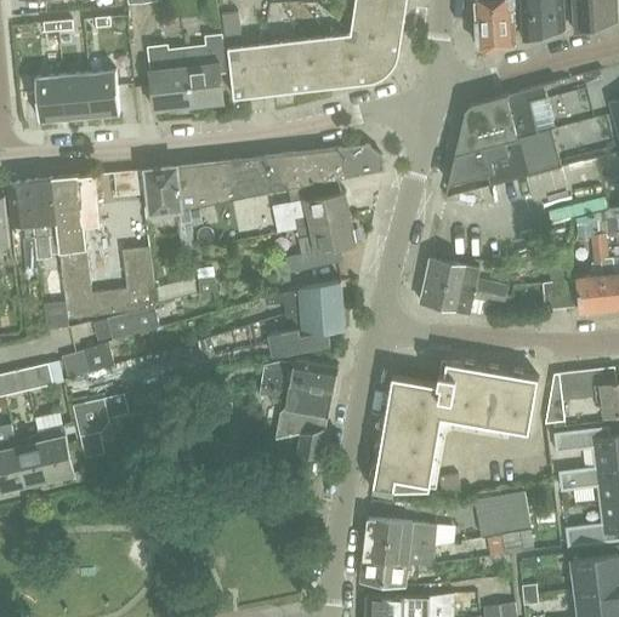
[(404,0),(353,0),(352,12),(392,20),(402,21),(404,0)]
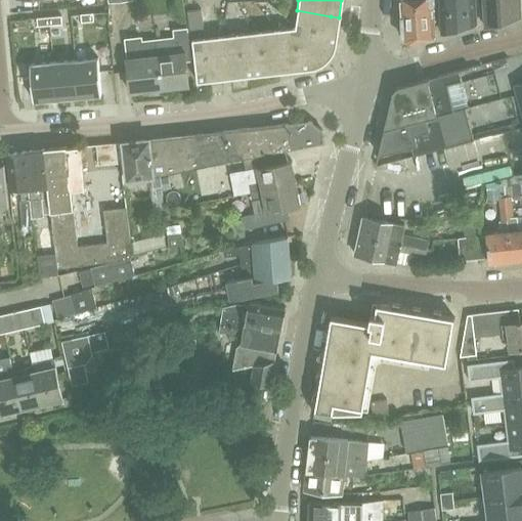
[(405,44),(409,43),(431,38),(428,0),(398,0),(401,38),(401,42),(405,44)]
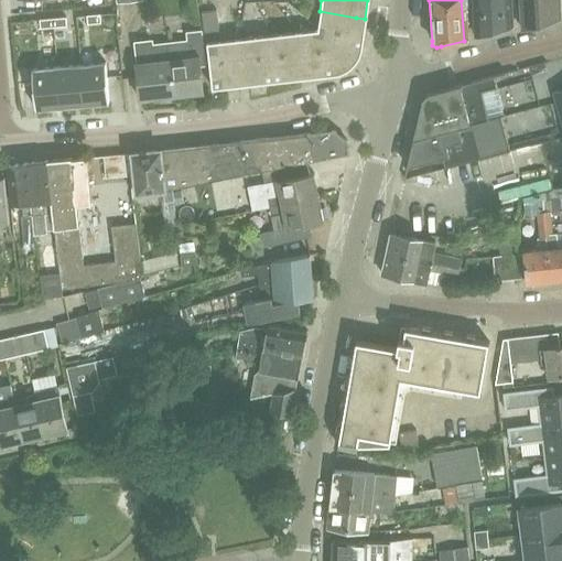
[(471,0),(473,33),(473,39),(492,33),(489,0),(471,0)]
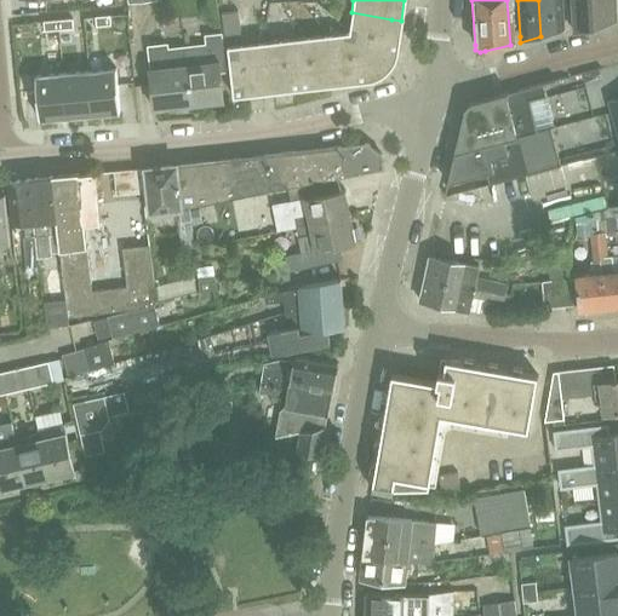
[(538,0),(541,36),(561,32),(559,0),(538,0)]
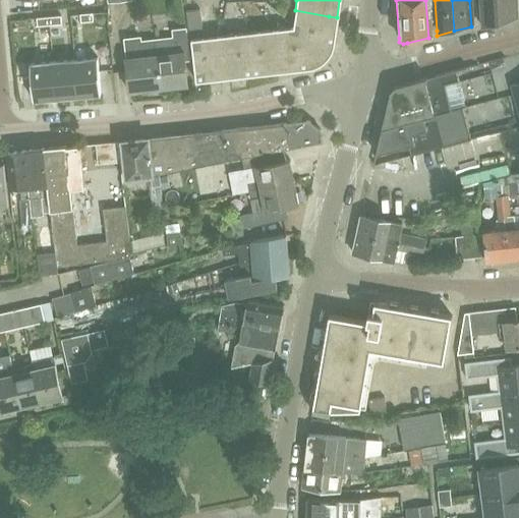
[(477,0),(479,30),(498,24),(496,0),(477,0)]
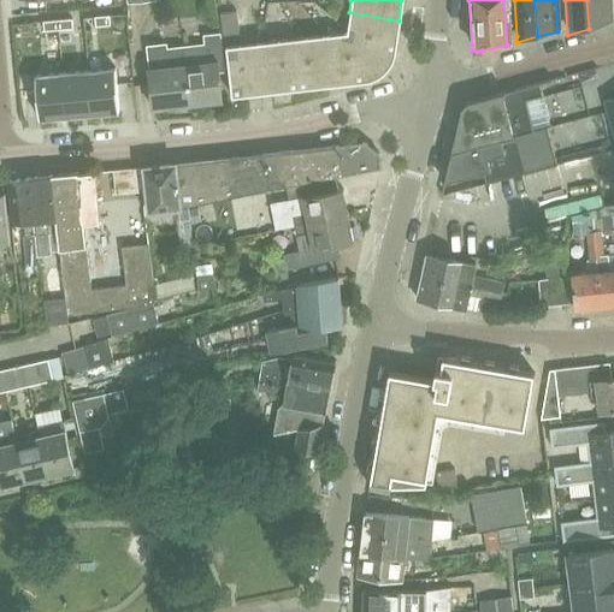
[(586,0),(589,29),(610,23),(608,0),(586,0)]
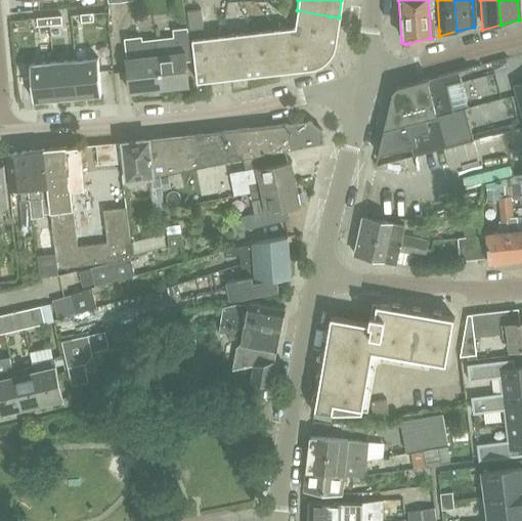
[(339,17),(331,16),(297,10),(293,30),(325,62),(328,61),(330,58),(331,56),(333,53),(334,50),(335,48),(339,17)]
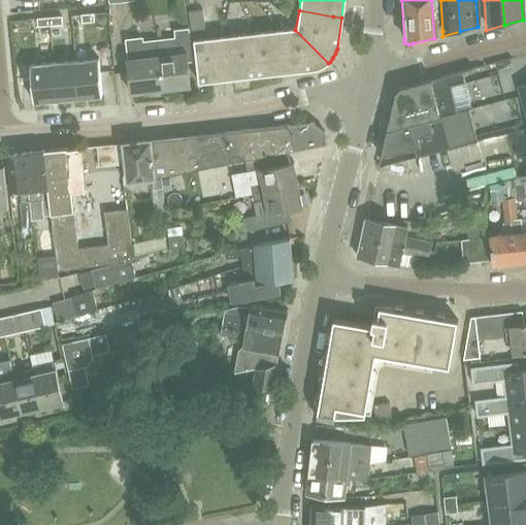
[(189,35),(203,33),(200,12),(187,14),(189,35)]
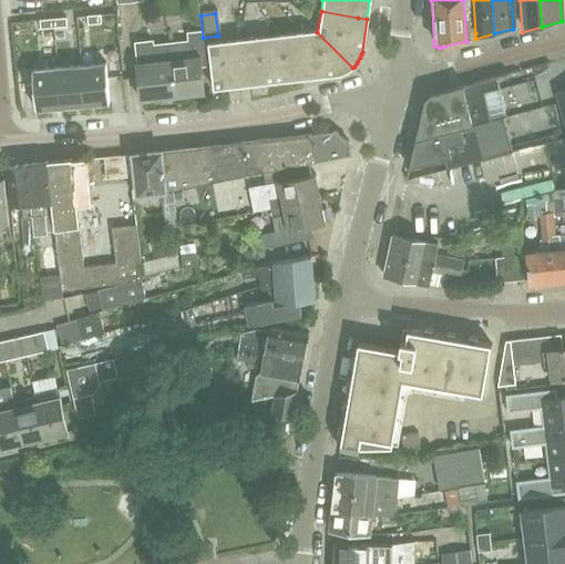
[(100,26),(99,17),(85,18),(85,28),(100,26)]
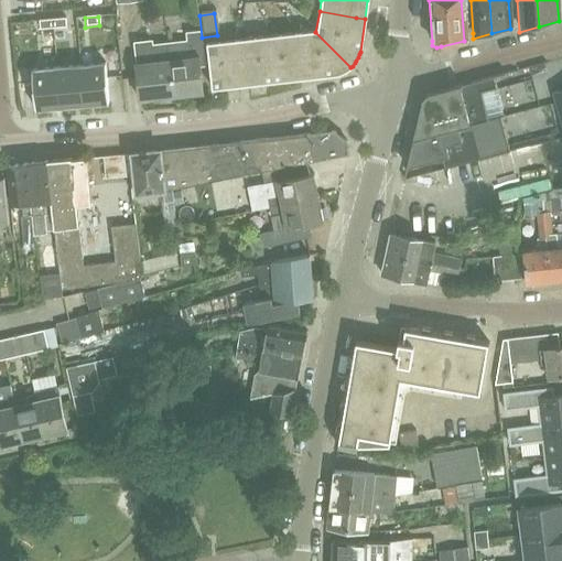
[(64,20),(51,21),(52,30),(65,29),(64,20)]
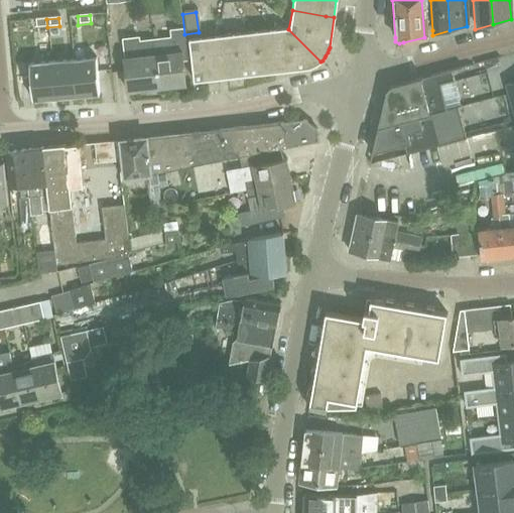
[(46,19),(34,20),(35,28),(47,27),(46,19)]
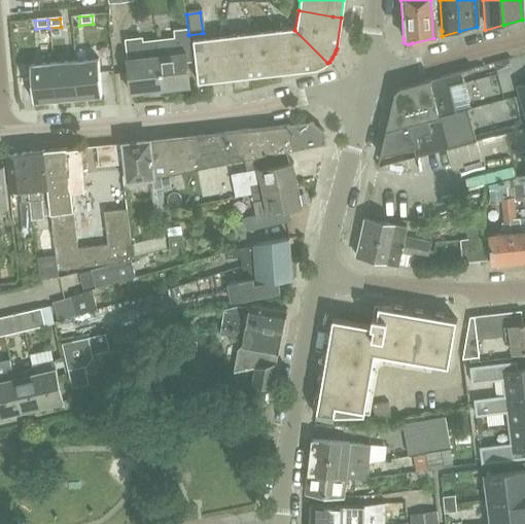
[(280,76),(313,72),(316,71),(319,70),(322,68),(324,66),(327,63),(294,30),(276,32),(280,76)]
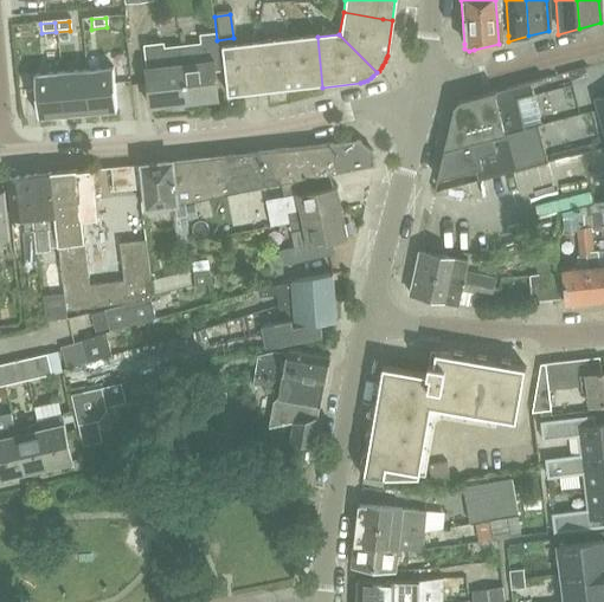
[(180,66),(182,66),(182,73),(186,105),(218,102),(214,63),(218,63),(214,36),(198,37),(199,45),(178,47),(179,52),(180,66)]
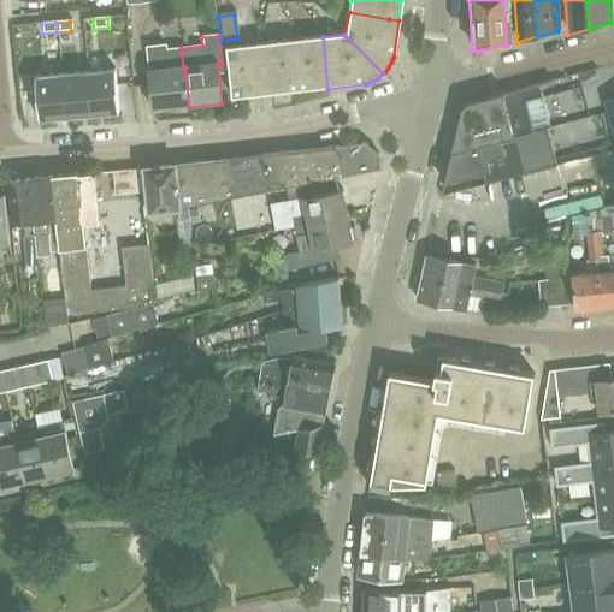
[(328,89),(323,37),(287,42),(291,93),(328,89)]
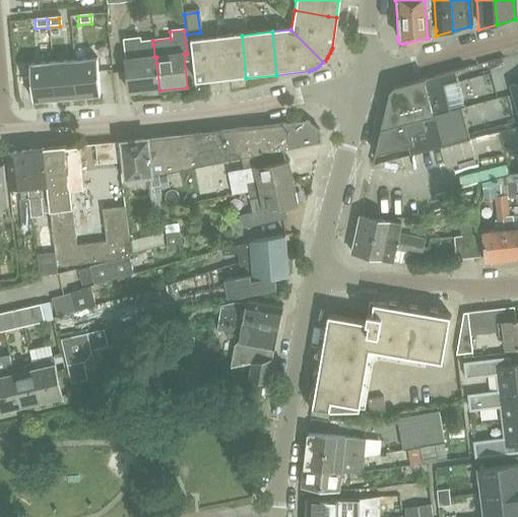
[(218,38),(221,73),(222,80),(246,78),(242,36),(218,38)]
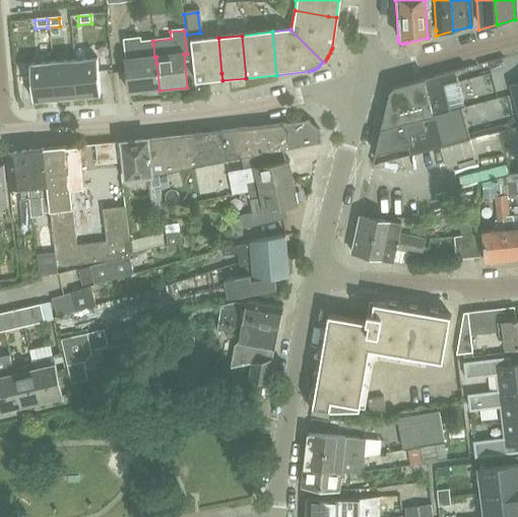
[(194,83),(222,80),(221,73),(218,38),(190,42),(194,83)]
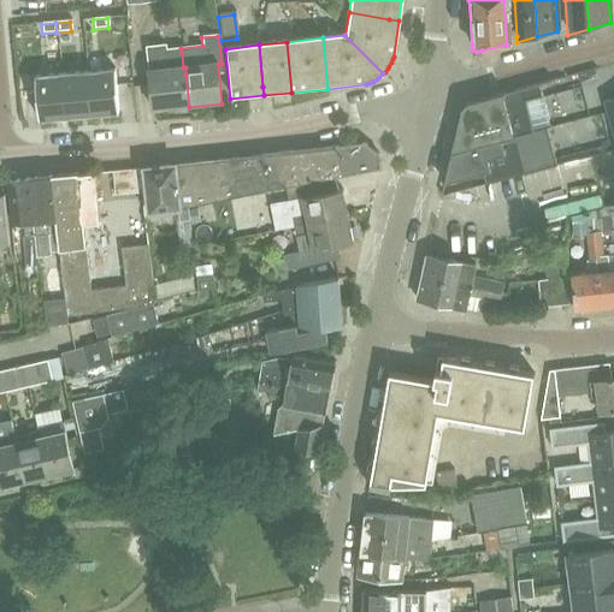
[(186,67),(183,67),(182,53),(181,48),(165,51),(165,46),(145,48),(147,72),(146,72),(149,112),(189,107),(186,75),(186,67)]
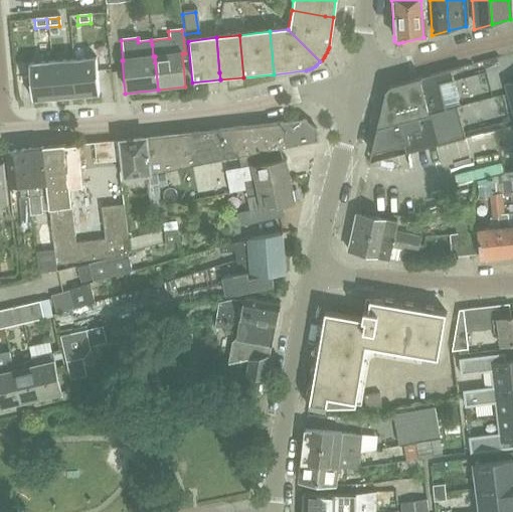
[(71,61),(75,98),(98,96),(95,59),(71,61)]
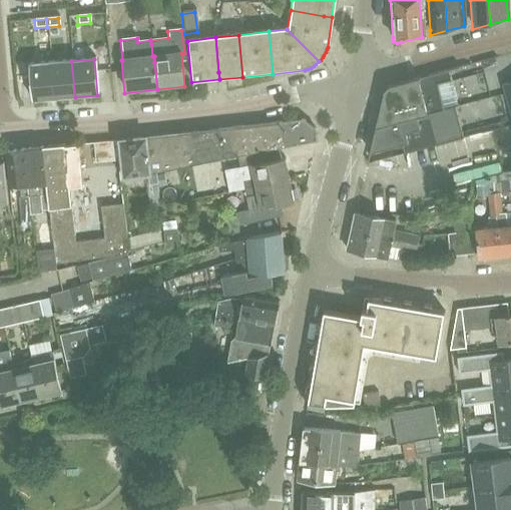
[(71,61),(50,63),(53,99),(75,97),(71,61)]
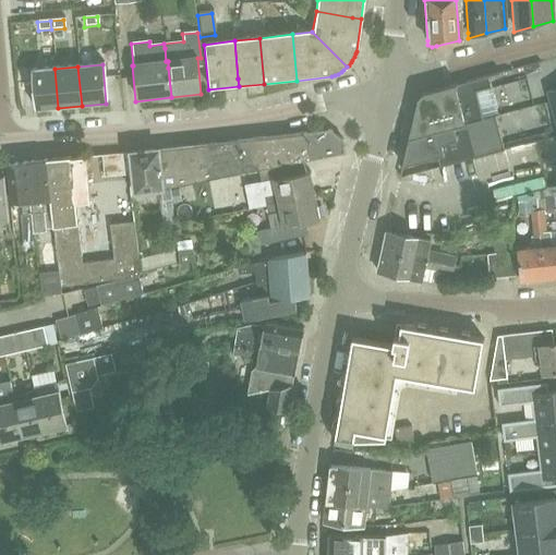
[(34,110),(58,108),(55,69),(31,71),(34,110)]
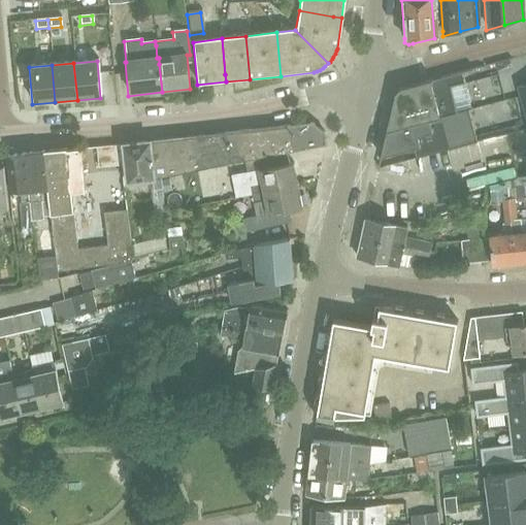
[(393,95),(385,132),(438,121),(453,117),(467,113),(470,112),(463,85),(460,74),(446,78),(398,91),(393,95)]
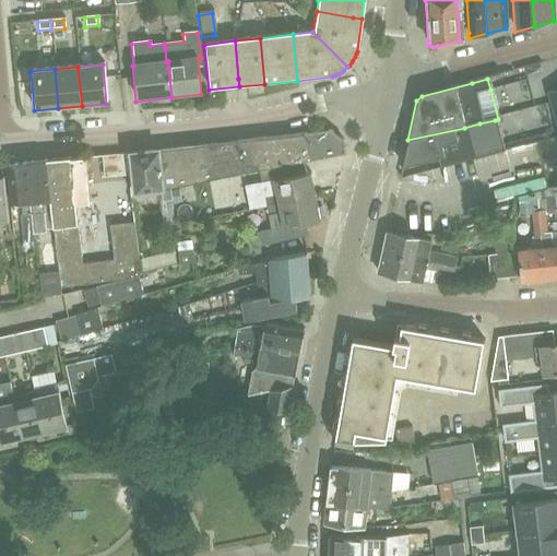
[(556,90),(546,93),(556,134),(556,90)]
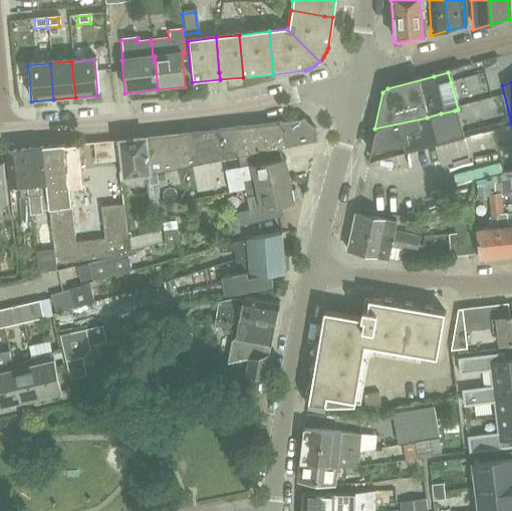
[(401,146),(404,155),(462,140),(455,110),(441,113),(427,117),(374,129),(369,154),(401,146)]
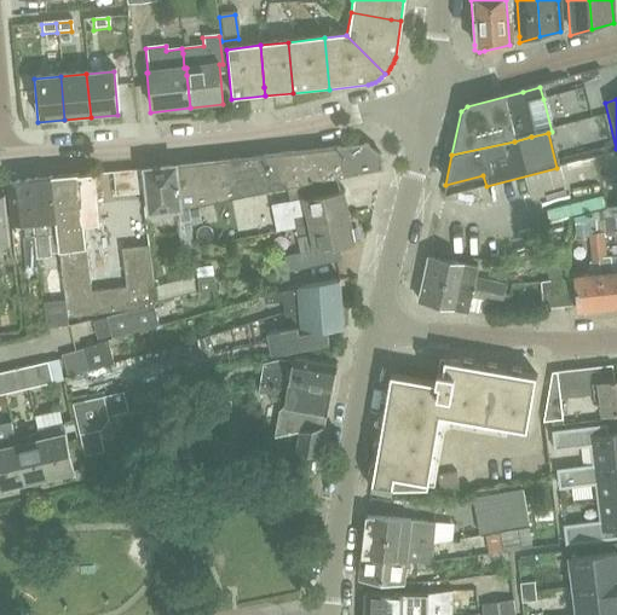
[(183,167),(186,210),(284,190),(335,180),(381,170),(380,157),(367,148),(183,167)]
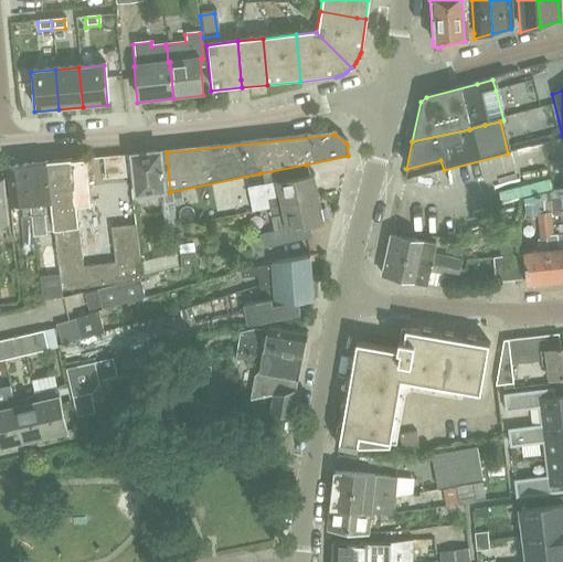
[(167,152),(131,156),(136,197),(161,193),(162,204),(171,204),(170,192),(167,152)]
